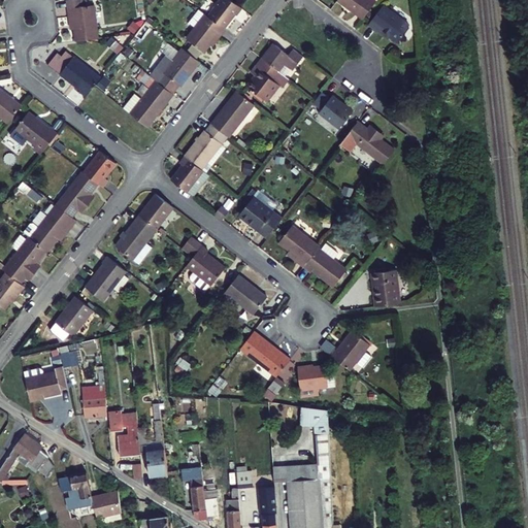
[(79,3),(78,0),(65,0),(67,11),(70,10),(71,14),(74,38),(96,35),(92,1),(79,3)]
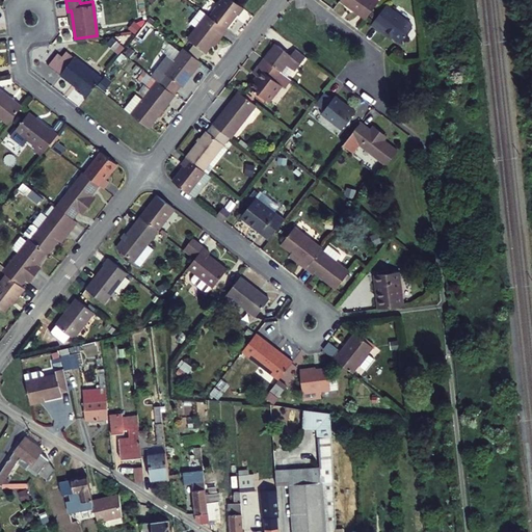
[(238,6),(230,0),(216,0),(207,14),(223,26),(231,17),(230,16),(233,10),(234,11),(238,6)]
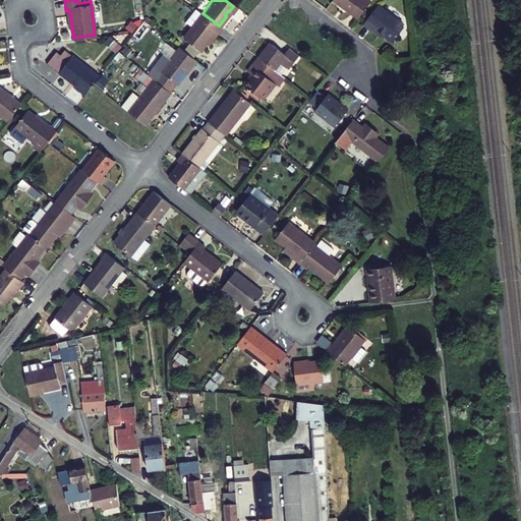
[(367,0),(333,0),(355,17),(367,0)]
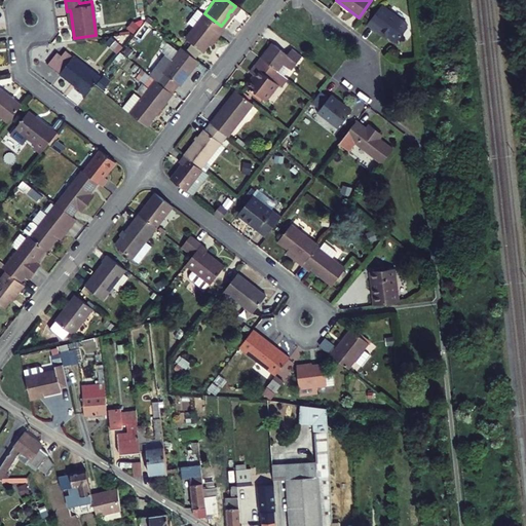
[(402,22),(380,3),(365,23),(378,33),(380,32),(392,41),(403,29),(402,22)]
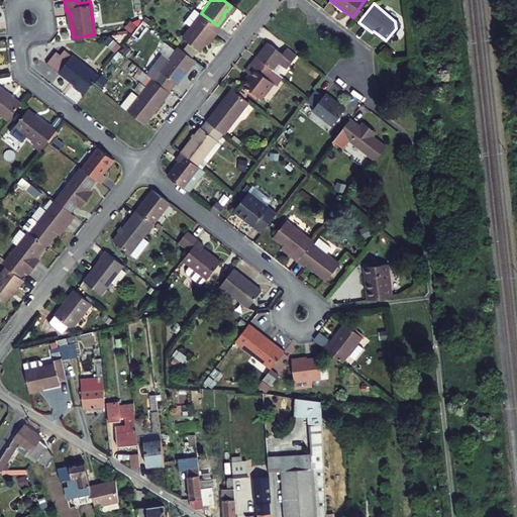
[(188,24),(180,35),(197,48),(210,31),(212,32),(217,25),(201,13),(191,6),(181,19),(188,24)]
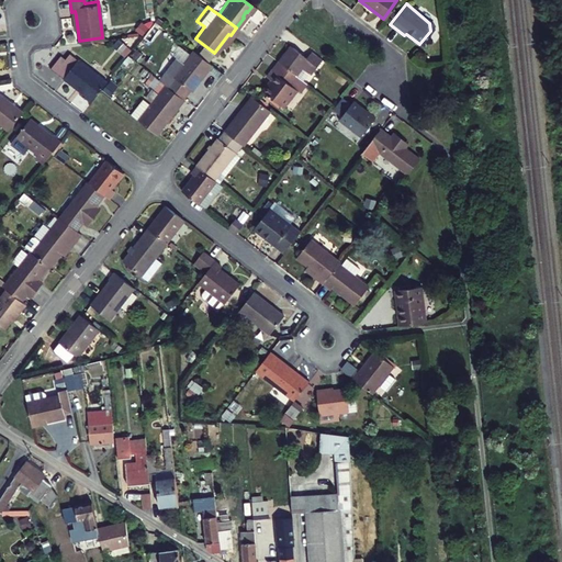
[(191,47),(171,74),(165,68),(157,78),(181,96),(189,87),(190,88),(211,63),(191,47)]
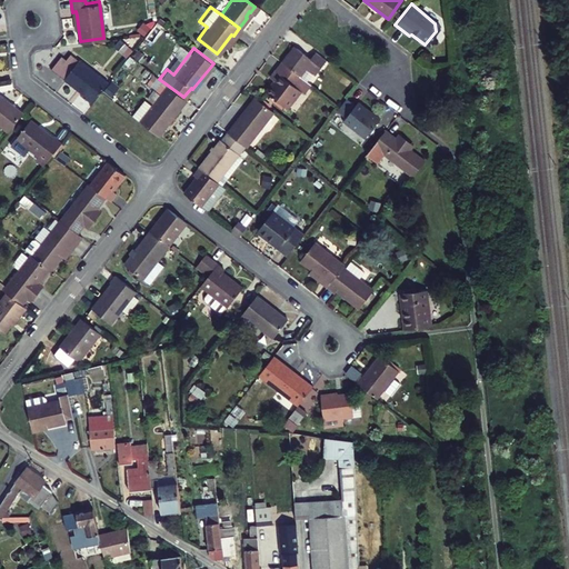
[(296,48),(289,56),(292,57),(299,49),(296,48)]
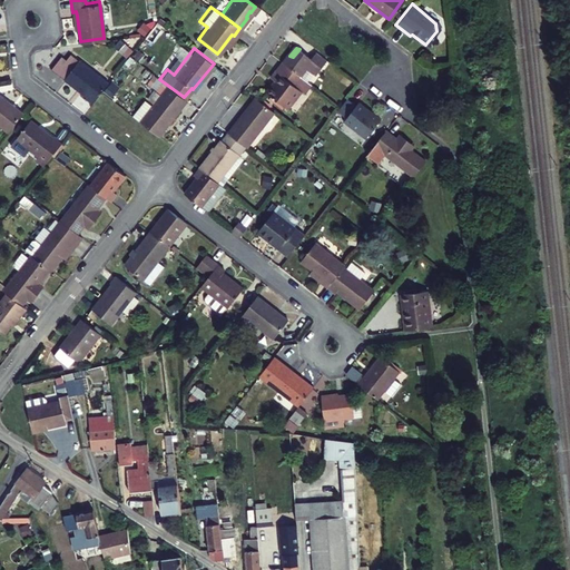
[(293,57),(290,56),(283,65),(301,78),(307,70),(316,77),(327,62),(316,53),(312,59),(300,49),(293,57)]
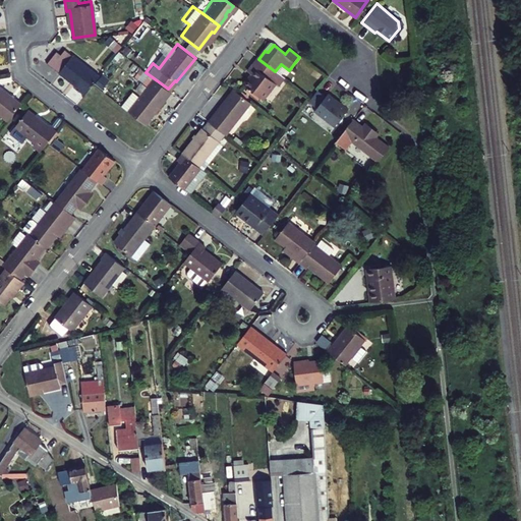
[(97,72),(70,52),(57,69),(76,85),(75,87),(81,92),(97,72)]
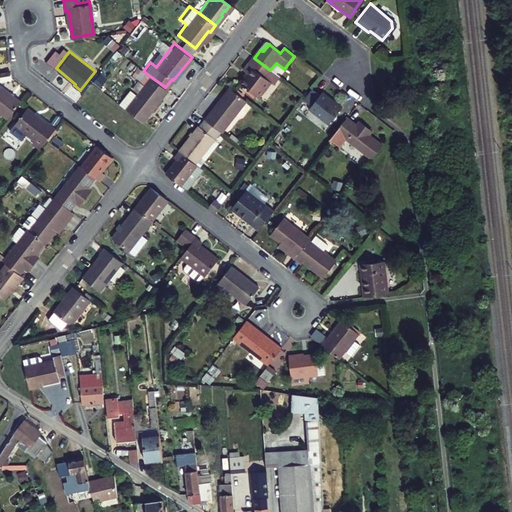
[(270,70),(254,58),(244,71),(247,74),(240,83),(259,98),(271,83),(274,86),(280,78),(270,70)]
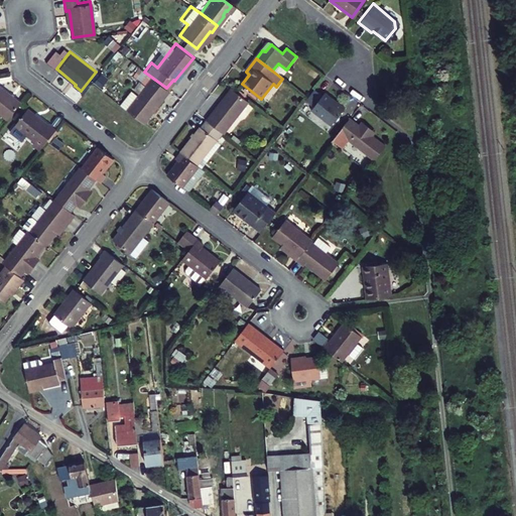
[(135,94),(128,89),(119,101),(144,121),(168,90),(166,88),(144,72),(143,71),(139,77),(145,82),(135,94)]
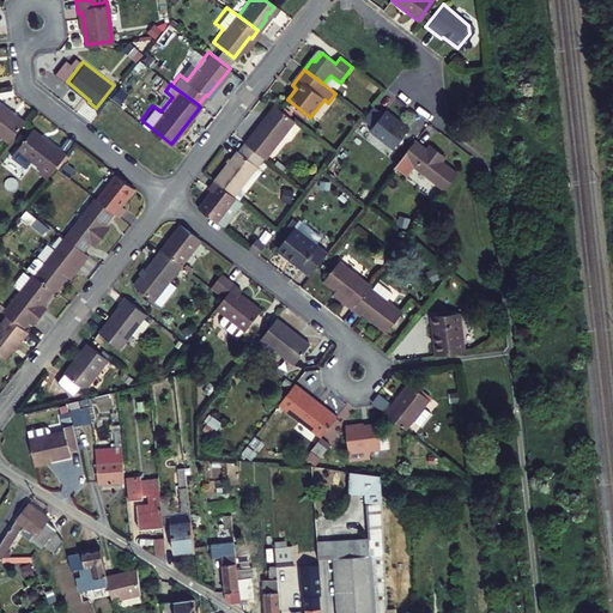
[(0,133),(5,138),(22,119),(0,101),(0,133)]
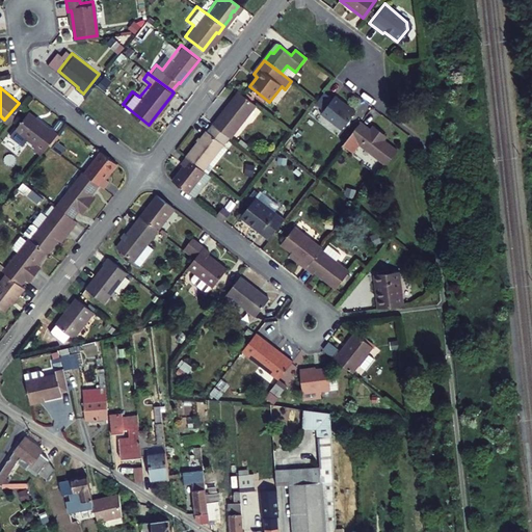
[(256,107),(238,94),(213,126),(230,138),(256,107)]
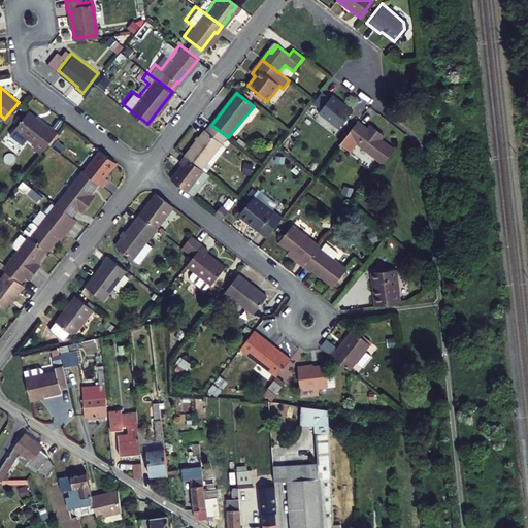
[(323,94),(311,108),(340,130),(354,113),(333,98),(331,101),(323,94)]
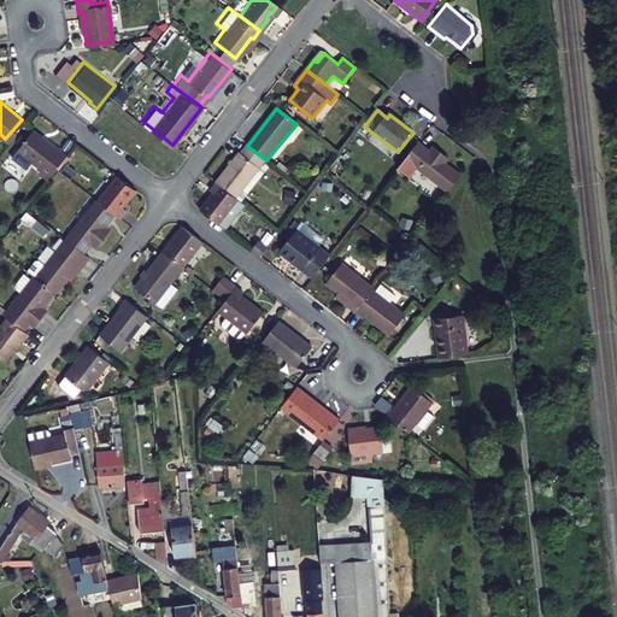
[(64,152),(31,127),(15,147),(37,165),(34,170),(43,177),(64,152)]
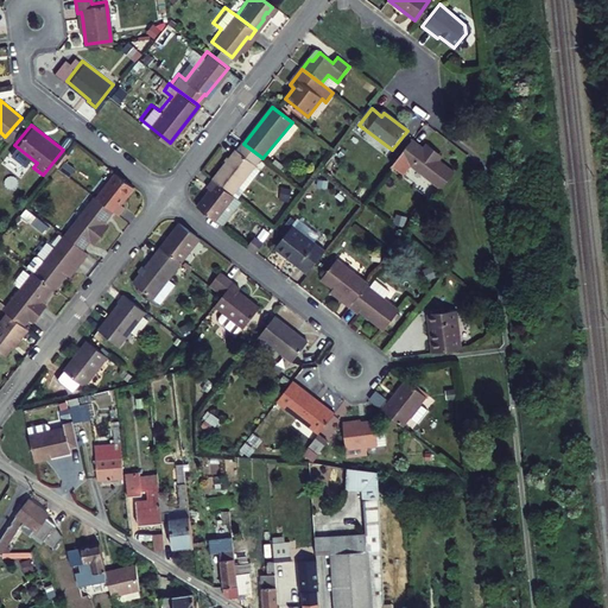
[(400,159),(442,190),(455,173),(441,163),(435,158),(438,154),(428,146),(424,150),(413,141),(400,159)]
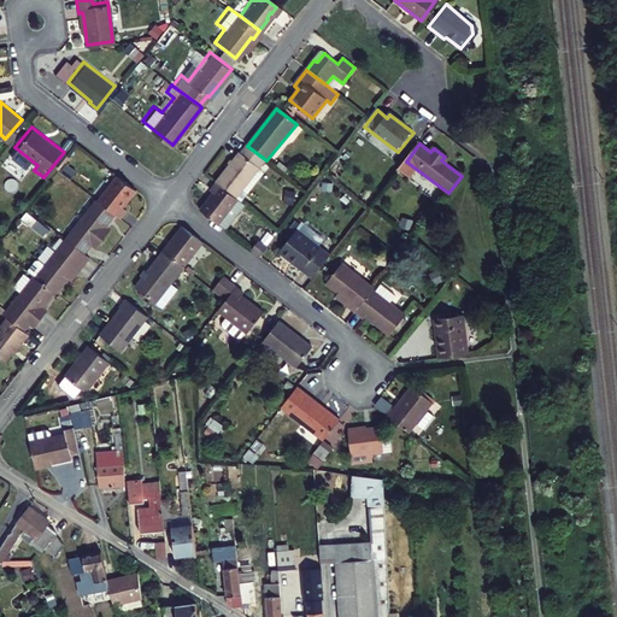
[(266,160),(247,146),(218,182),(238,198),(260,168),(266,160)]
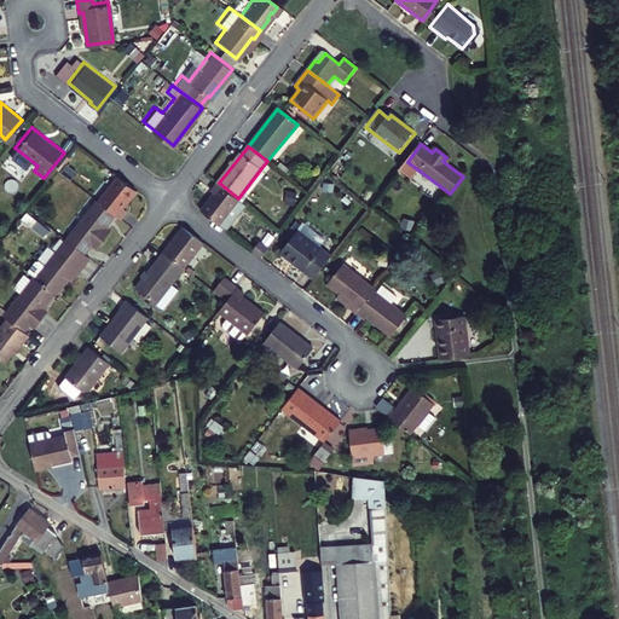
[(261,168),(238,198),(244,203),(267,173),(261,168)]
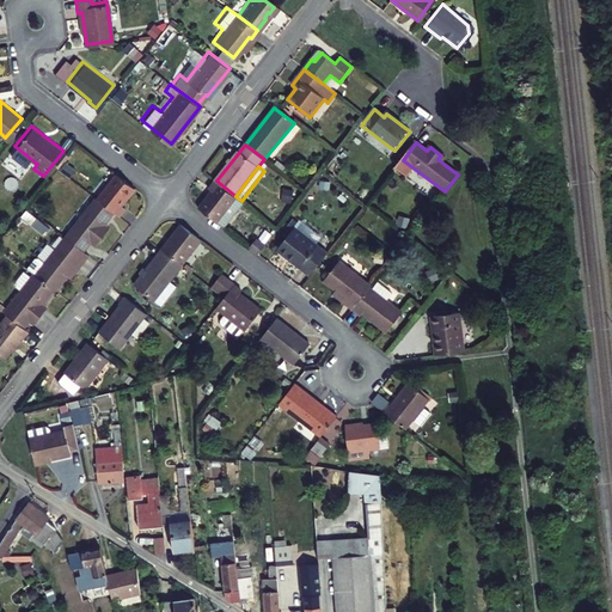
[(110,171),(92,194),(110,209),(115,213),(121,204),(117,200),(122,194),(124,195),(130,188),(110,171)]
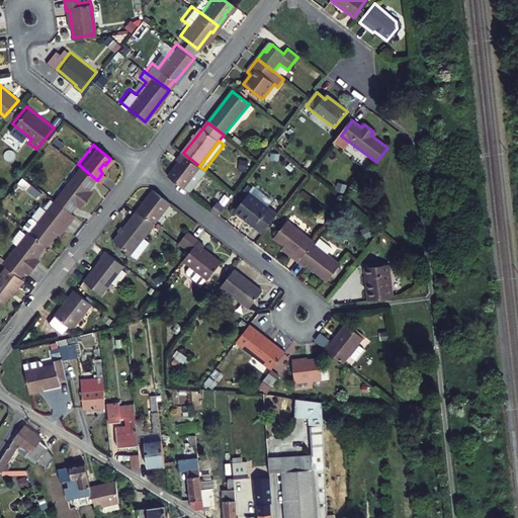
[(78,164),(53,196),(68,209),(74,201),(78,204),(87,192),(83,189),(93,177),(78,164)]
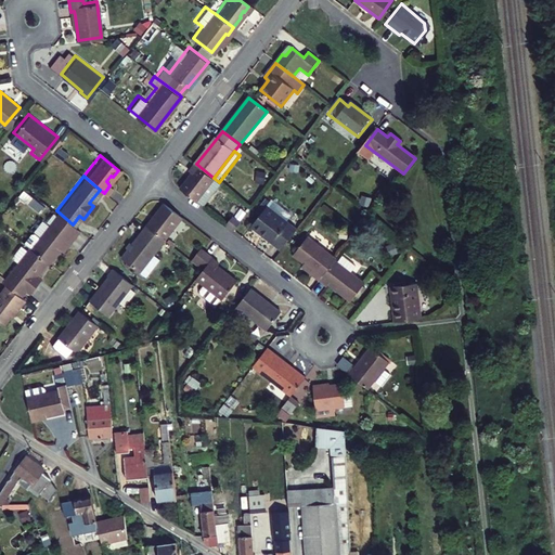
[(145,230),(163,244),(182,220),(173,213),(163,207),(145,230)]
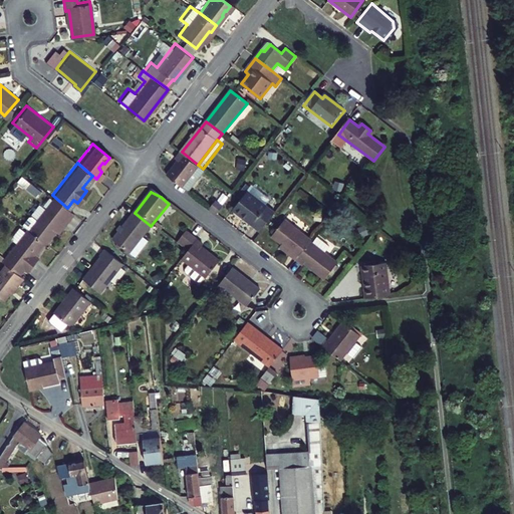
[(277,214),(249,192),(233,211),(242,218),(244,216),(264,231),(277,214)]
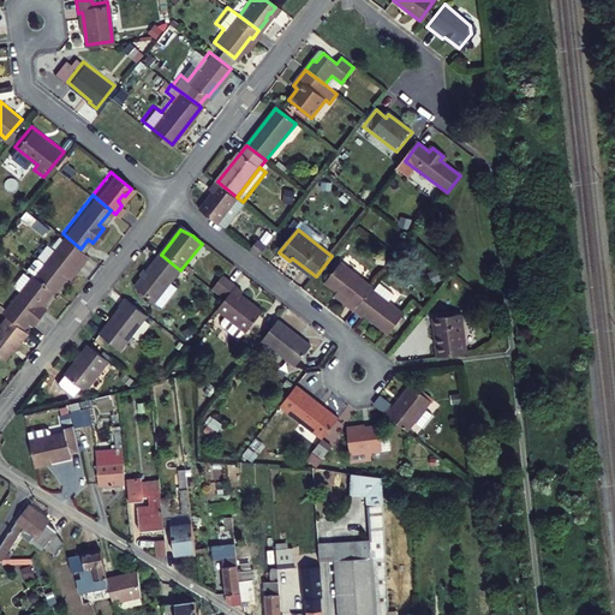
[(30,272),(51,287),(52,287),(70,267),(73,269),(87,252),(81,249),(63,233),(41,261),(35,256),(31,256),(23,267),(30,272)]
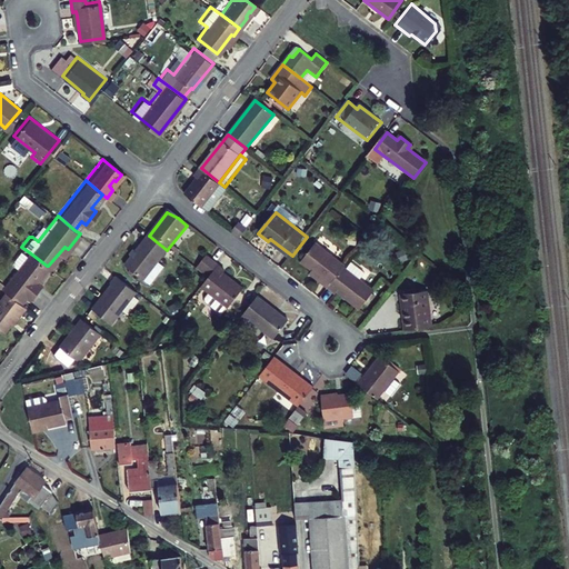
[(248,231),(240,225),(233,233),(241,239),(248,231)]
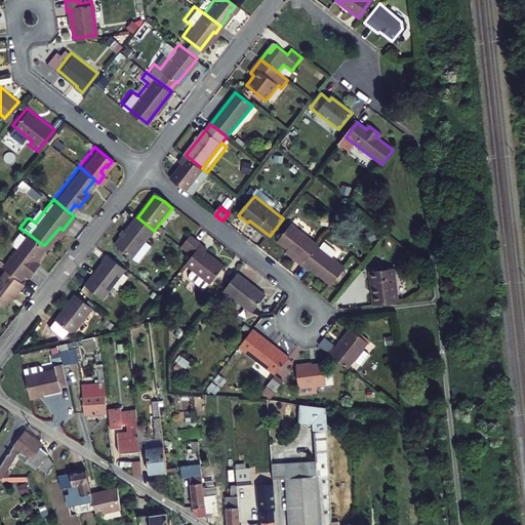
[(114,247),(131,260),(154,231),(137,217),(114,247)]
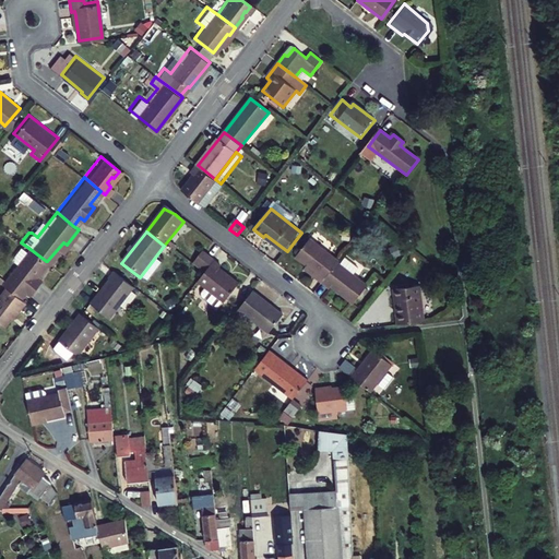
[(339,264),(340,263),(310,241),(296,259),(312,271),(310,273),(323,284),(339,264)]
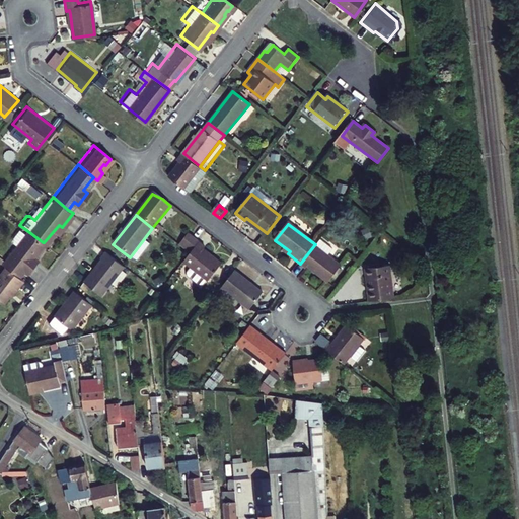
[(33,263),(29,260),(43,242),(25,229),(0,261),(4,264),(17,275),(22,270),(25,273),(33,263)]
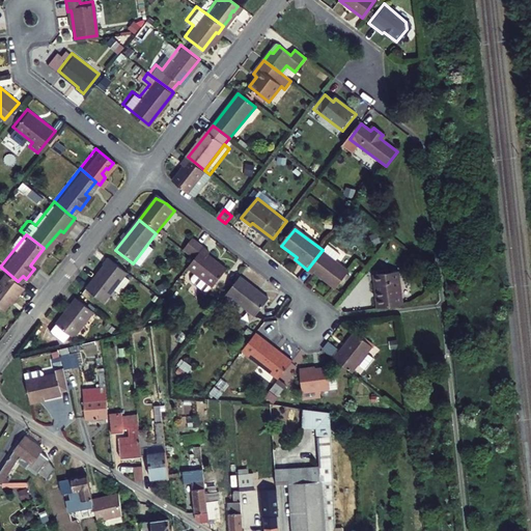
[(182,253),(185,255),(194,243),(191,241),(182,253)]
